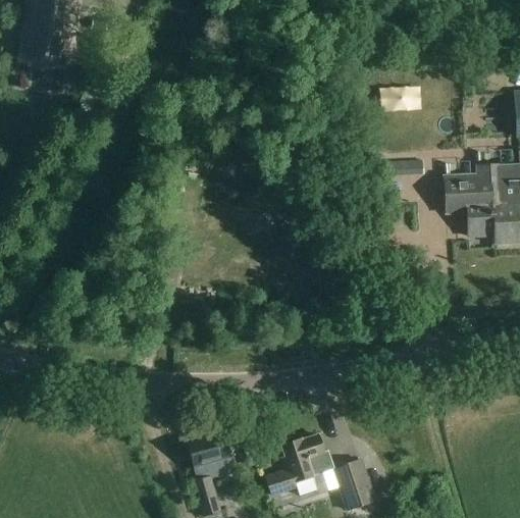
[(24,57),(61,63),(62,57),(65,58),(69,38),(71,38),(79,0),(27,0),(22,30),(24,30),(21,50),(26,51),(24,57)]
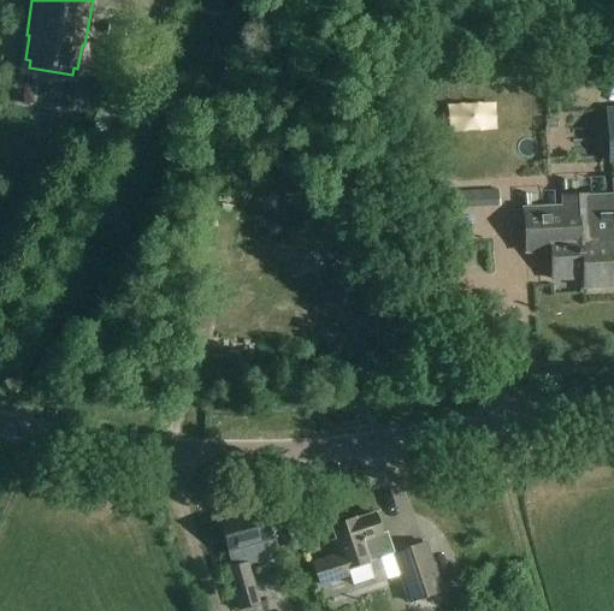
[(128,21),(110,18),(108,31),(127,34),(128,21)]
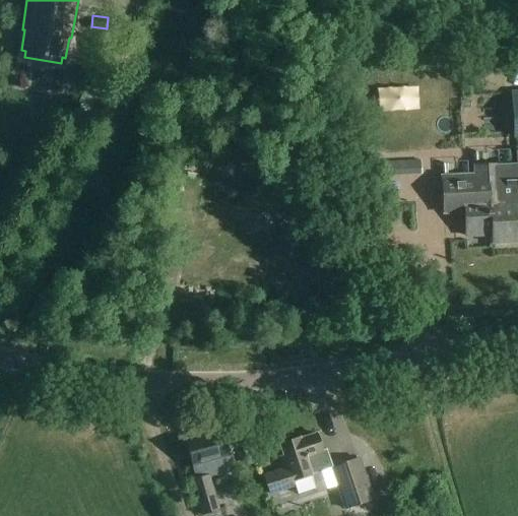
[(459,215),(465,215),(466,234),(494,233),(494,240),(517,238),(517,148),(517,162),(475,164),(475,172),(444,174),(445,209),(459,209),(459,215)]
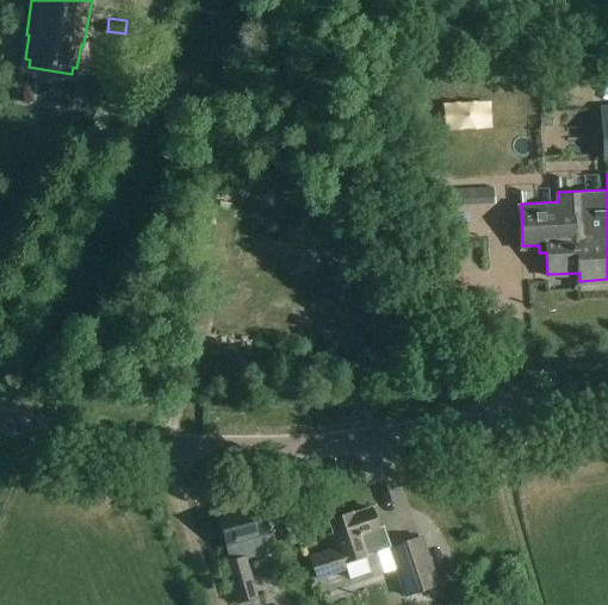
[(595,188),(595,175),(574,175),(574,188),(595,188)]
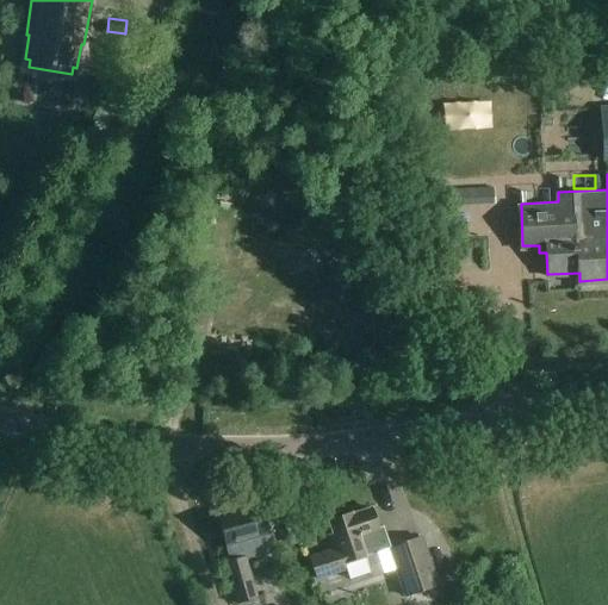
[(495,184),(435,186),(436,203),(495,199),(495,184)]
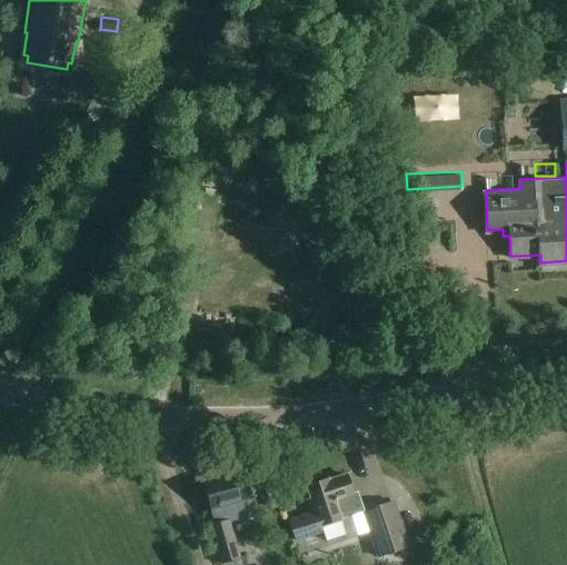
[(506,260),(506,248),(474,248),(474,260),(506,260)]
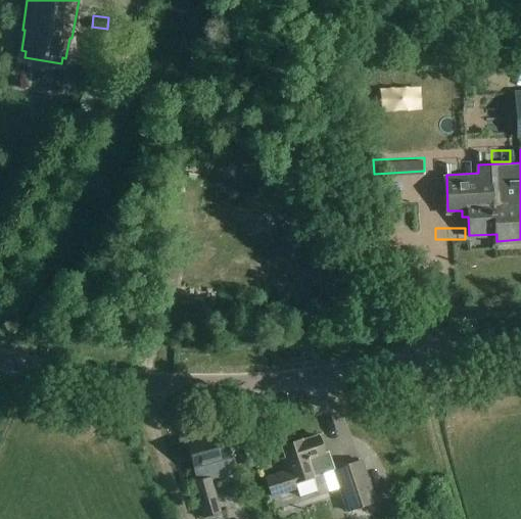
[(244,442),(240,426),(224,431),(224,429),(187,438),(193,464),(194,463),(197,476),(192,477),(201,514),(219,509),(209,474),(233,468),(228,447),(244,442)]
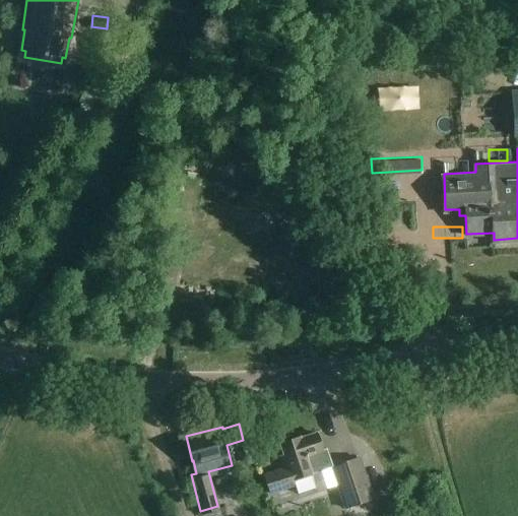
[(282,468),(267,473),(272,492),(296,484),(298,490),(316,485),(312,472),(331,465),(333,464),(328,447),(322,448),(317,432),(299,438),(299,437),(279,443),(283,453),(278,455),(282,468)]
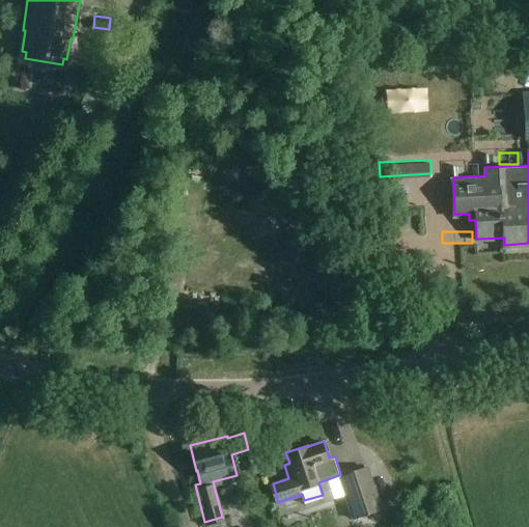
[(338,475),(353,517),(382,506),(368,465),(340,474),(338,475)]
